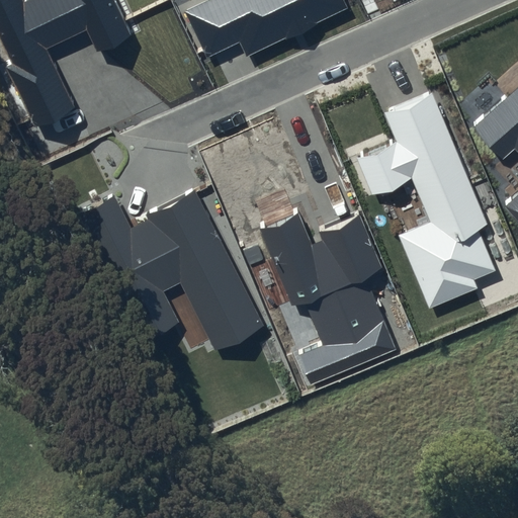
[(0,0),(0,33),(13,62),(7,66),(35,125),(76,106),(48,50),(87,30),(97,52),(134,32),(116,0),(0,0)]
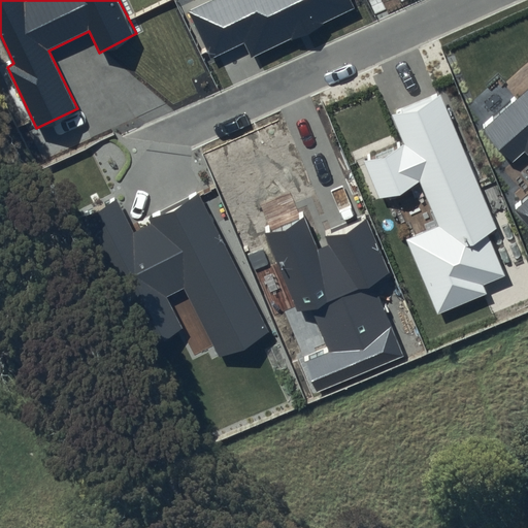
[(352,0),(211,0),(189,11),(212,58),(243,42),(252,57),(356,7),(352,0)]
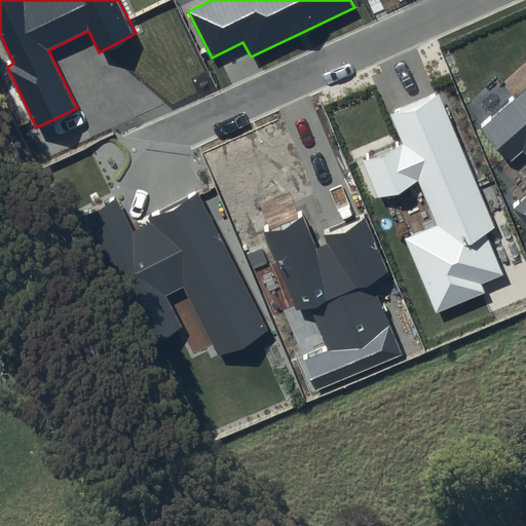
[(525,85),(480,126),(511,161),(523,150),(525,153),(525,197),(513,212),(525,227),(525,85)]
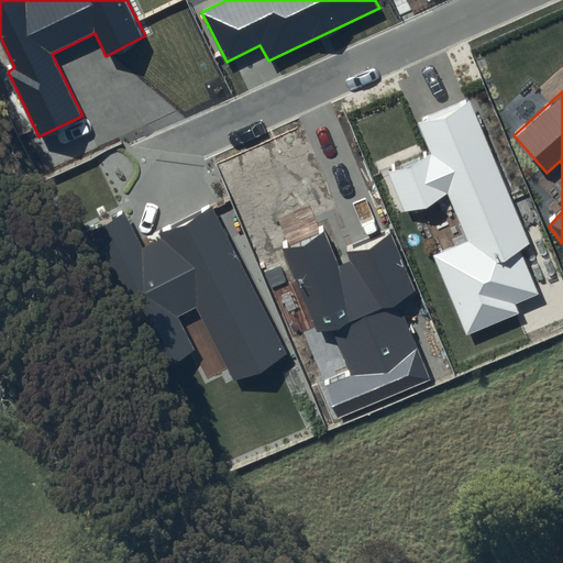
[(530,242),(468,98),(417,120),(429,150),(390,166),(408,212),(449,195),(468,241),(431,257),(465,337),(519,312),(516,304),(540,293),(519,251),(530,242)]
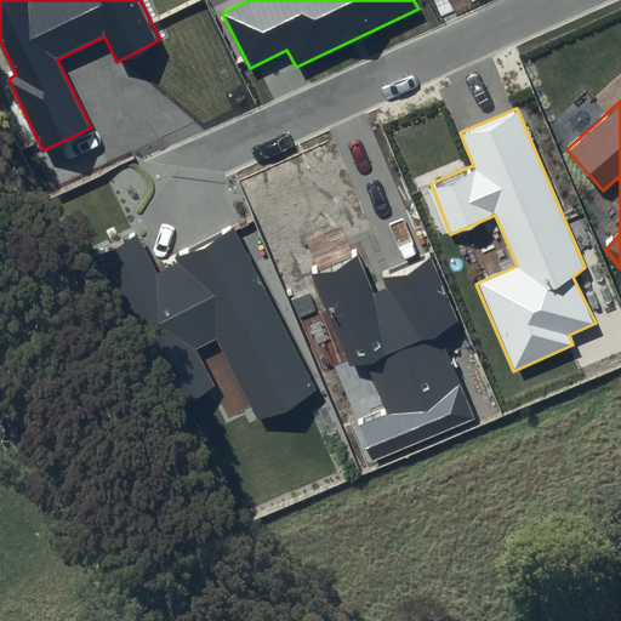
[(155,271),(136,234),(89,261),(171,410),(215,386),(194,349),(212,339),(255,422),(318,391),(234,229),(155,271)]
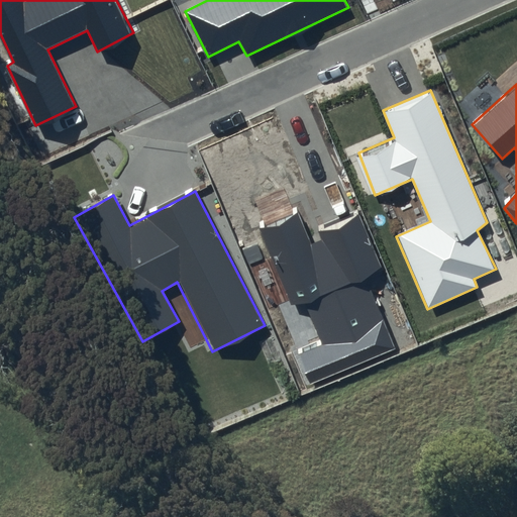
[(296,210),(260,227),(292,305),(304,300),(320,338),(296,349),(311,384),(395,348),(366,277),(384,269),(357,207),(305,231),(296,210)]
